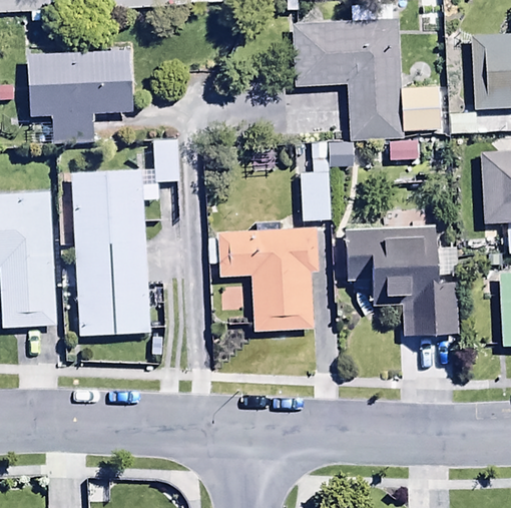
[(287,0),(287,11),(300,11),(299,0),(287,0)]
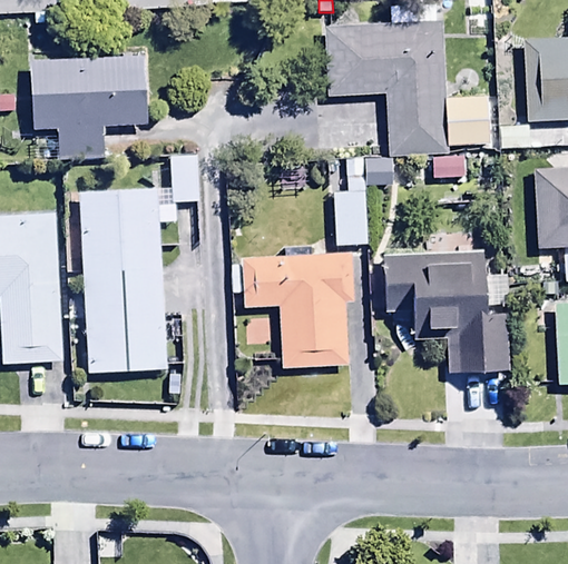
[(388,7),(389,25),(324,28),(329,95),(384,91),(388,155),(450,150),(450,145),(488,142),(486,95),(448,97),(442,3),(388,7)]
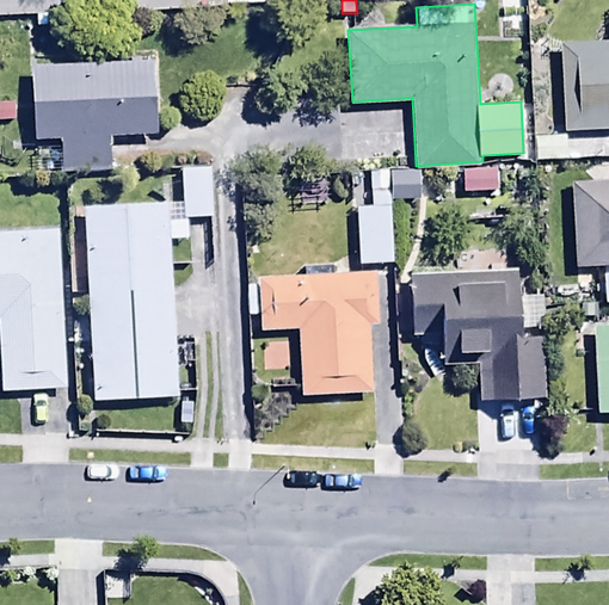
[(608,38),(560,41),(565,130),(608,127),(608,38)]
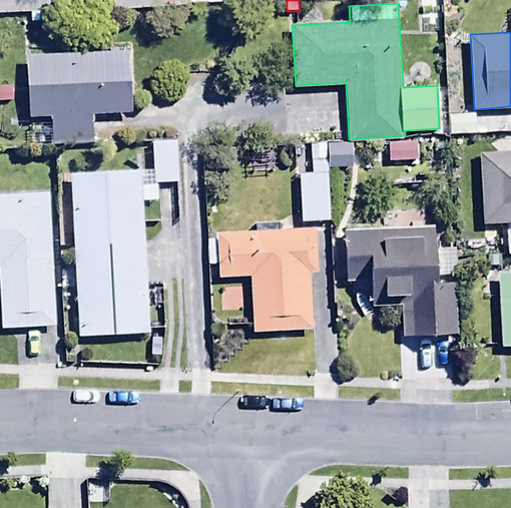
[(131,49),(26,53),(29,116),(52,115),(53,142),(95,140),(94,112),(133,111),(131,49)]
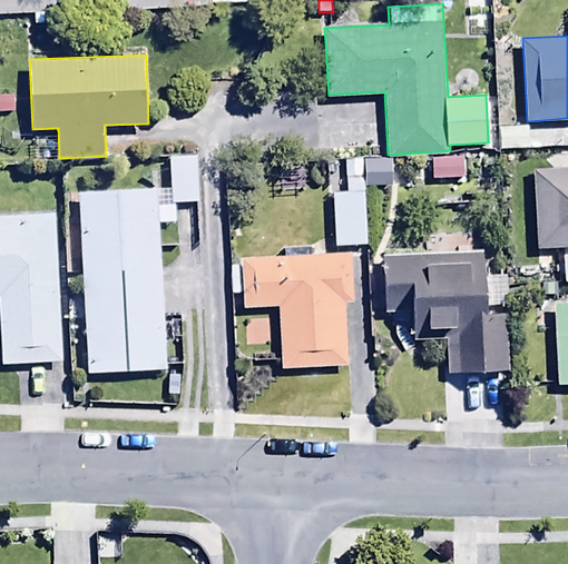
[(173,184),(79,189),(89,373),(166,368),(158,223),(176,221),(175,204),(201,203),(198,155),(170,157),(173,184)]
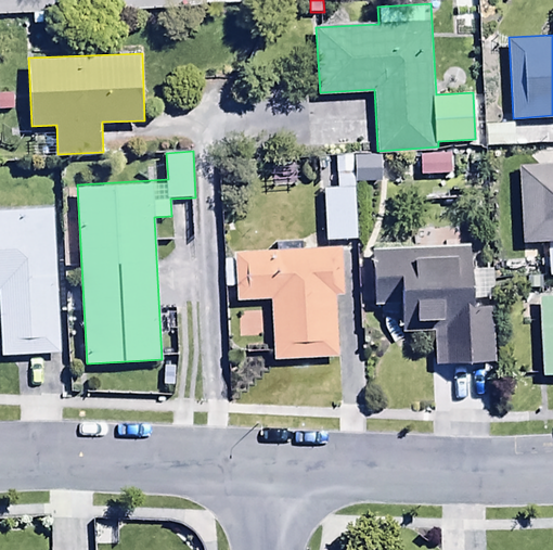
[(452,151),(421,152),(421,174),(452,173),(452,151)]
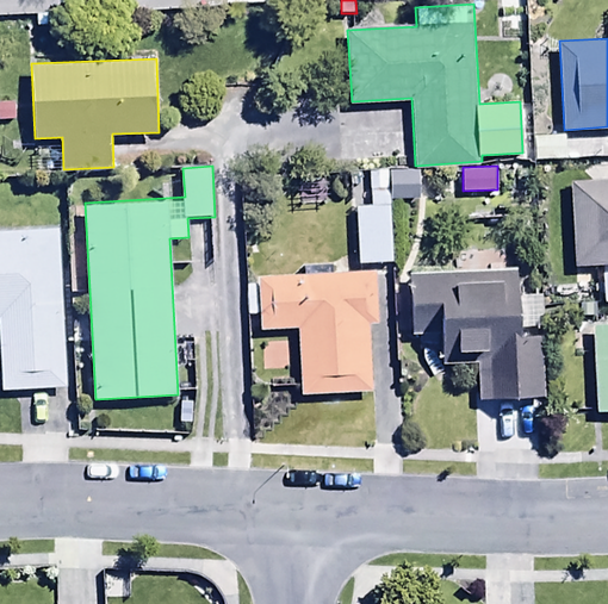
[(392,262),(391,169),(372,169),(372,205),(358,205),(359,262),(392,262)]
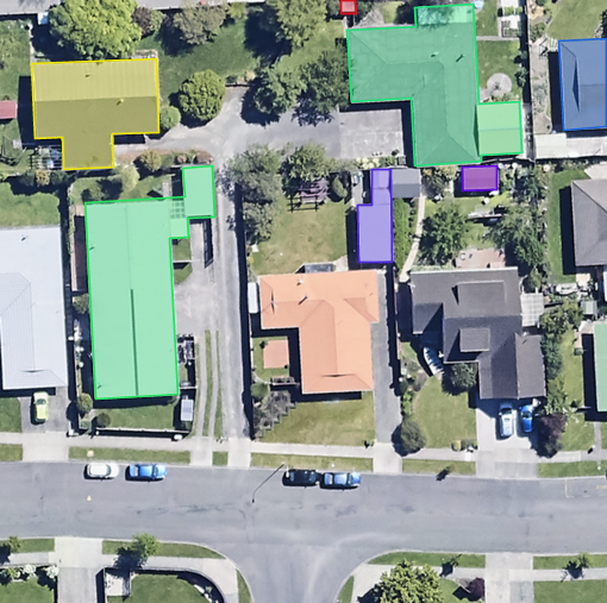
[(606,176),(570,178),(574,264),(602,263),(605,300),(606,300),(606,176)]
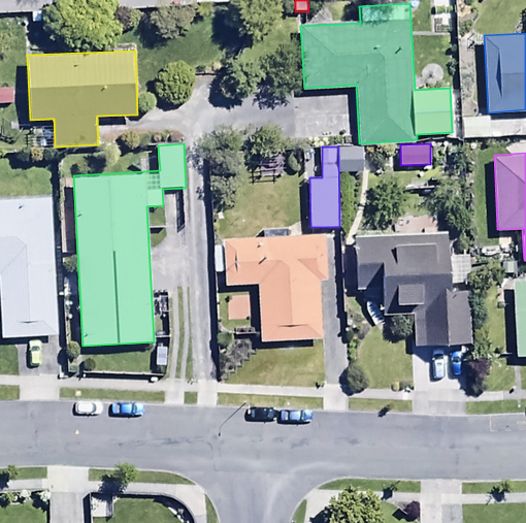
[(57,332),(52,195),(0,196),(0,296),(2,335),(57,332)]
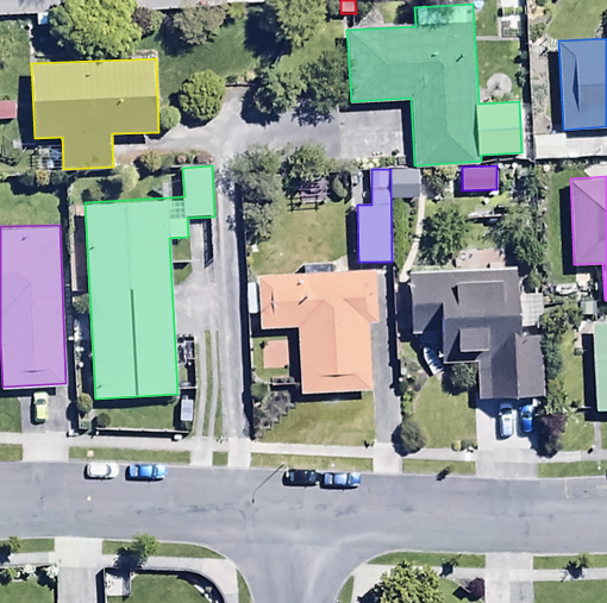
[(302,264),(302,274),(257,275),(258,282),(249,282),(249,315),(258,314),(258,328),(299,327),(300,393),(370,391),(369,322),(376,321),(376,272),(332,272),(332,263),(302,264)]
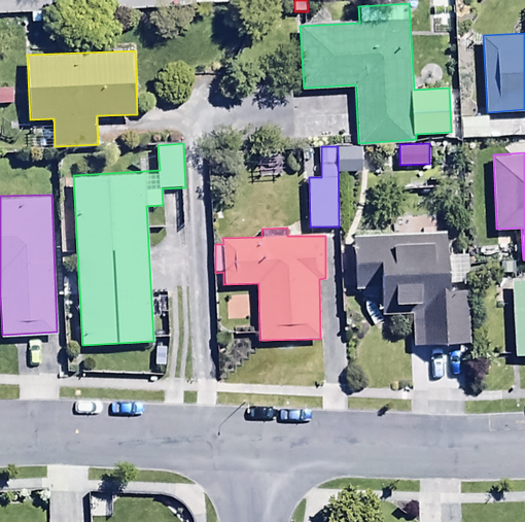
[(447,235),(355,237),(356,287),(383,287),(383,314),(413,313),(413,342),(471,340),(469,288),(449,288),(447,235)]
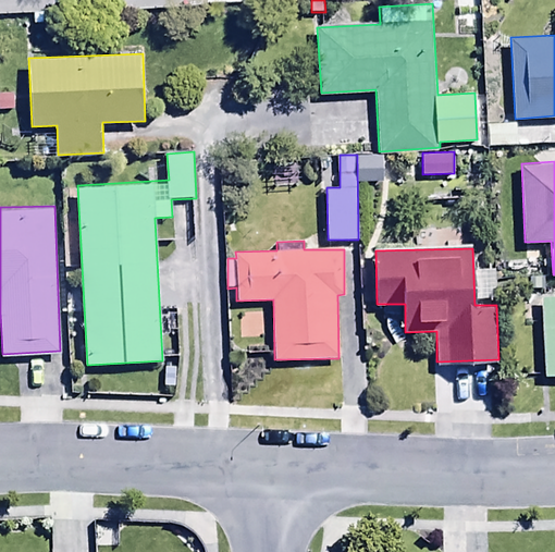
[(542,314),(544,373),(554,372),(554,296),(541,298),(541,302),(531,302),(531,315),(542,314)]
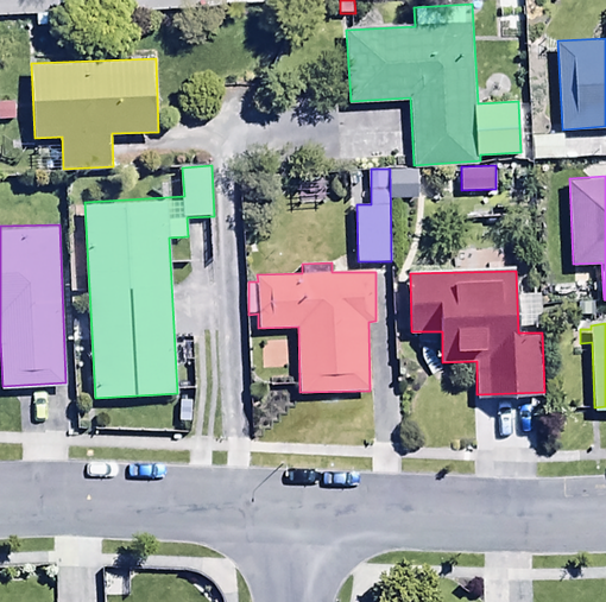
All buildings are outlined.
